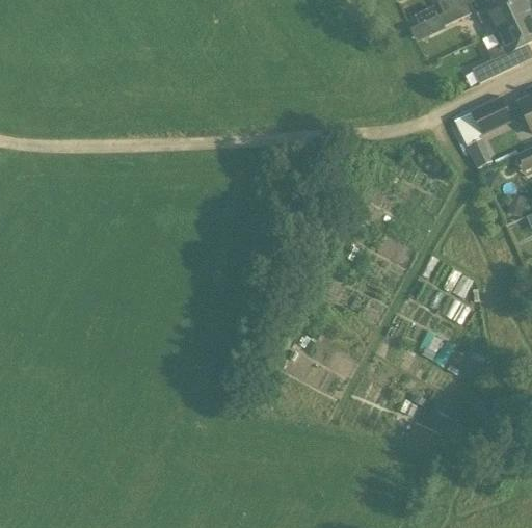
[(440,14),(466,1),(464,0),(437,0),(443,10),(440,11),(440,14)]
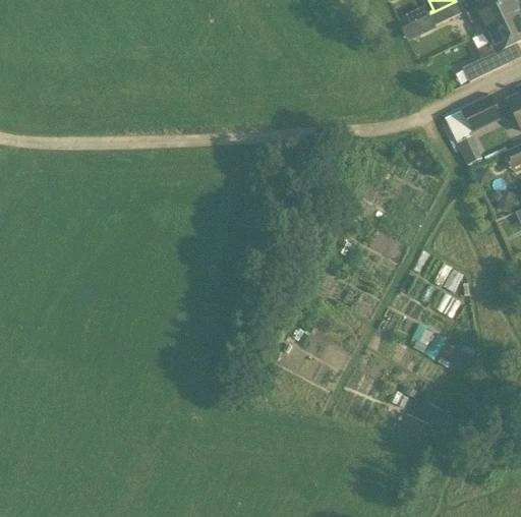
[(520,12),(520,10),(516,0),(491,0),(466,12),(470,20),(479,16),(485,30),(520,12)]
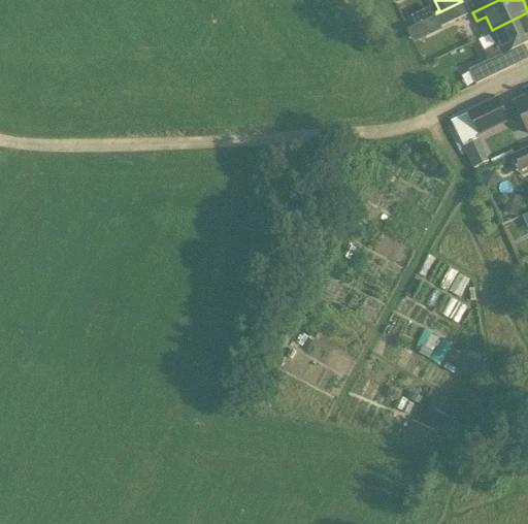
[(462,1),(436,13),(441,24),(467,12),(462,1)]
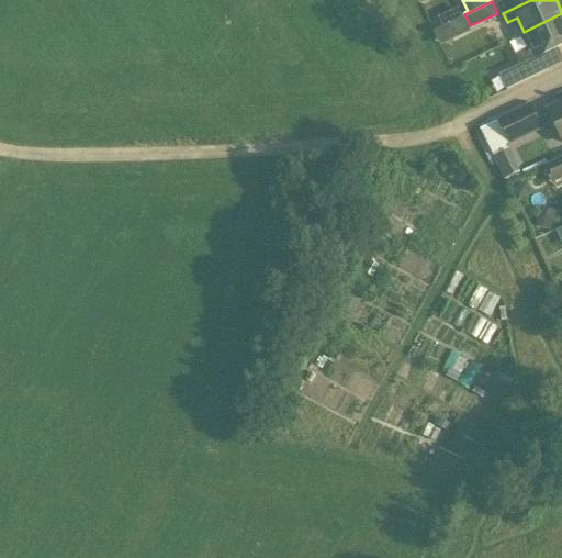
[(499,70),(506,87),(535,73),(528,59),(561,42),(561,13),(524,32),(530,45),(515,53),(519,62),(499,70)]
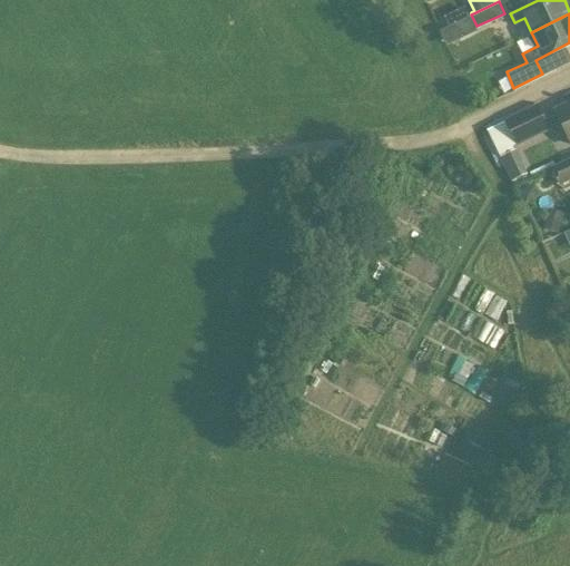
[(503,117),(504,119),(487,127),(500,155),(513,148),(512,144),(516,143),(517,144),(550,127),(538,101),(503,117)]
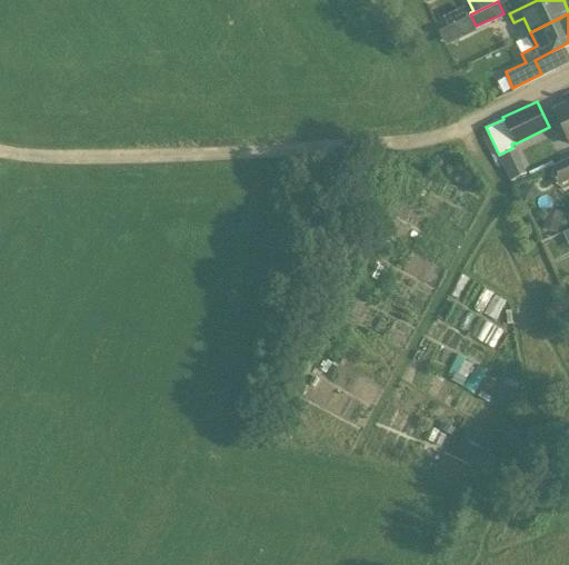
[(568,101),(553,109),(568,140),(568,101)]
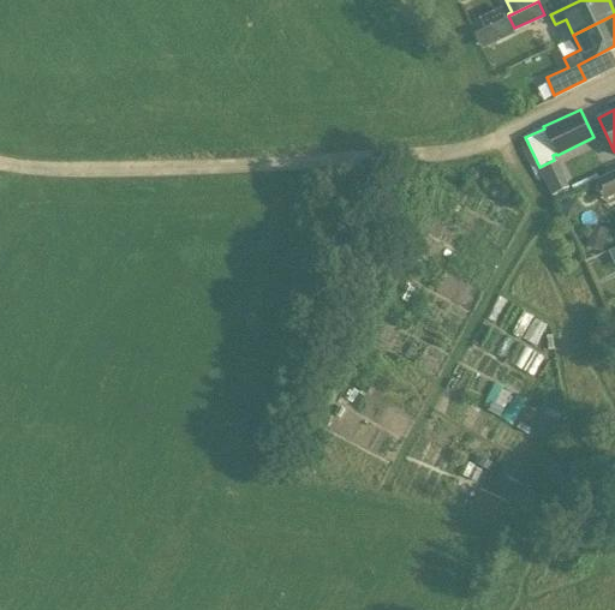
[(603,198),(614,192),(614,167),(595,178),(603,198)]
